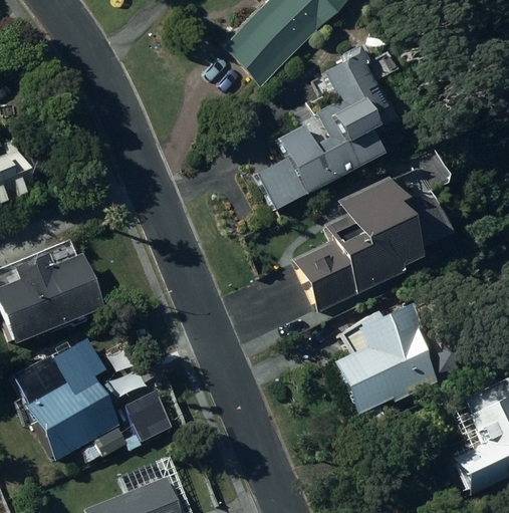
[(259,0),(221,36),(260,78),(342,0),(259,0)]
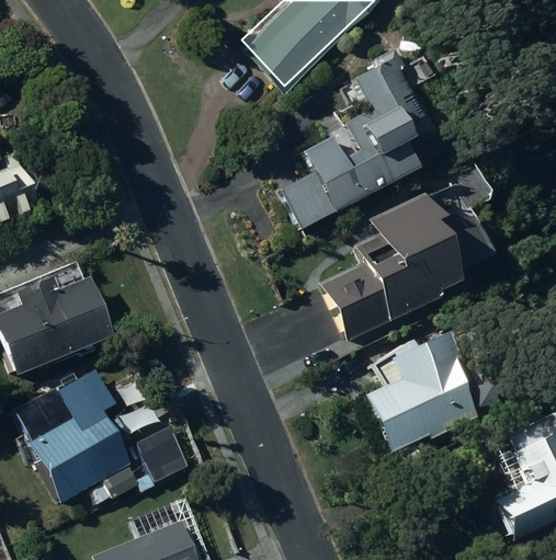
[(355,77),(373,109),(348,122),(362,150),(344,159),(332,136),(304,151),(315,172),(282,190),(302,228),(421,166),(407,139),(415,135),(408,122),(423,113),(400,69),(407,66),(397,47),(377,58),(381,64),(355,77)]
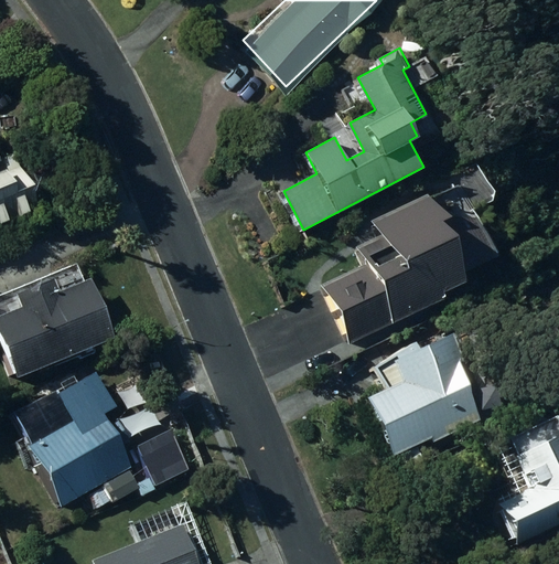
[(15,152),(4,157),(8,163),(0,166),(0,226),(39,211),(15,152)]
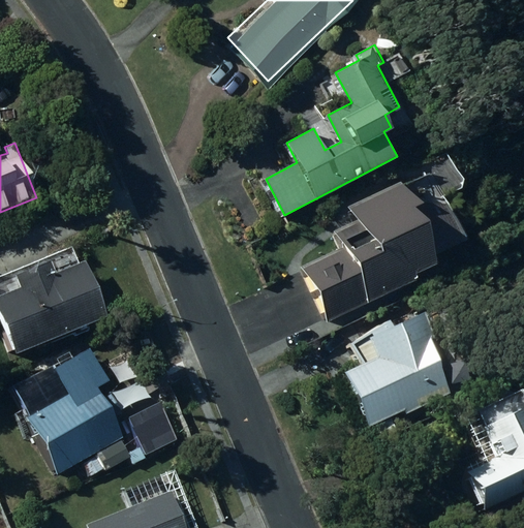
[(433,262),(429,253),(458,240),(427,175),(404,186),(402,181),(350,206),(357,219),(335,229),(342,246),(302,265),(329,320),(414,279),(411,272),(433,262)]
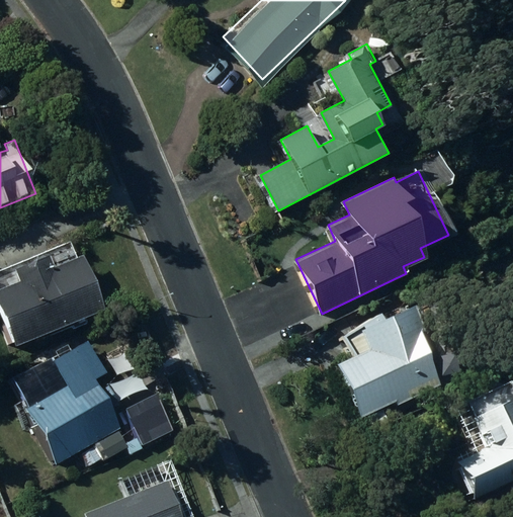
[(47,254),(11,268),(17,281),(0,287),(0,318),(11,346),(103,309),(81,255),(53,266),(47,254)]
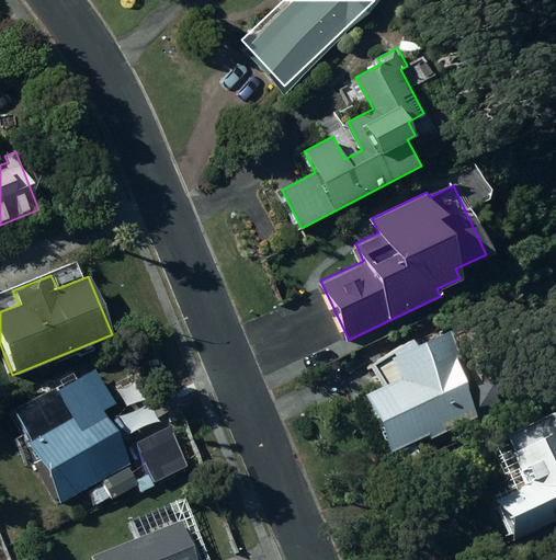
[(434,322),(356,358),(375,399),(378,397),(400,446),(452,423),(454,426),(469,420),(467,415),(487,407),(462,352),(467,350),(457,328),(440,335),(434,322)]
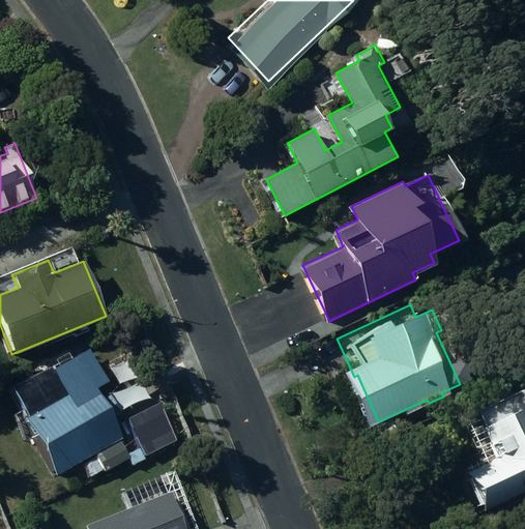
[(98,452),(99,456),(85,464),(91,476),(106,468),(108,470),(143,451),(135,436),(124,442),(122,437),(124,436),(115,417),(123,413),(113,392),(103,399),(84,362),(59,376),(68,394),(26,416),(57,475),(98,452)]
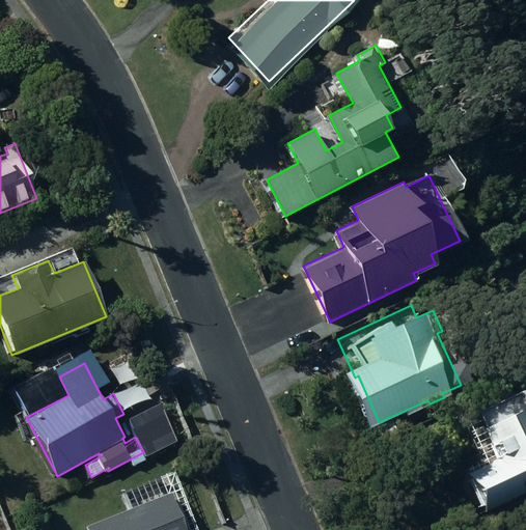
[(500,457),(467,473),(486,511),(525,492),(525,391),(524,389),(477,411),(500,457)]
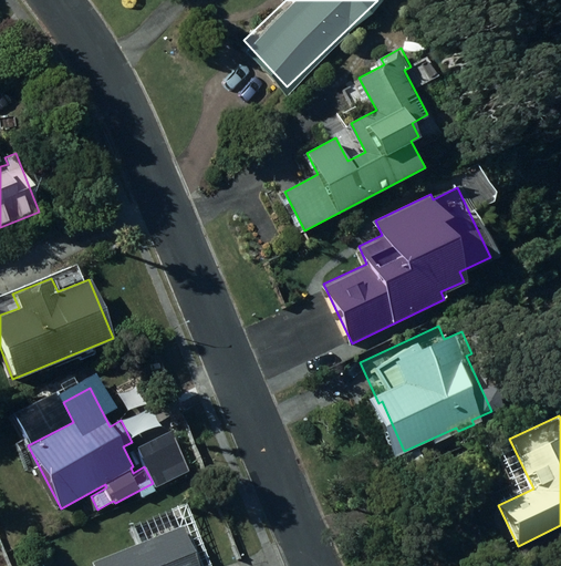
[(91,562),(92,565),(211,565),(188,503),(153,516),(159,535),(91,562)]
